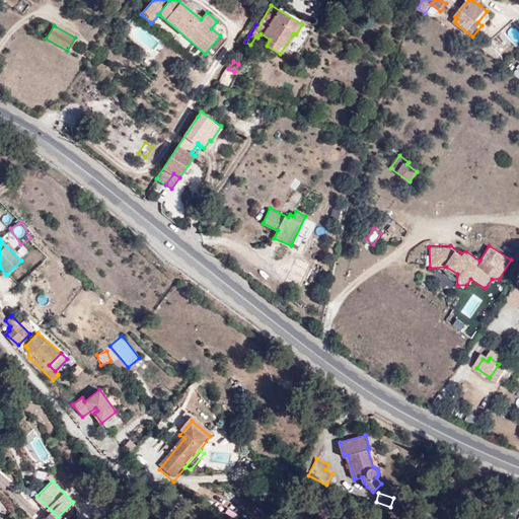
[(56,518),(58,517),(51,510),(45,516),(48,518),(56,518)]
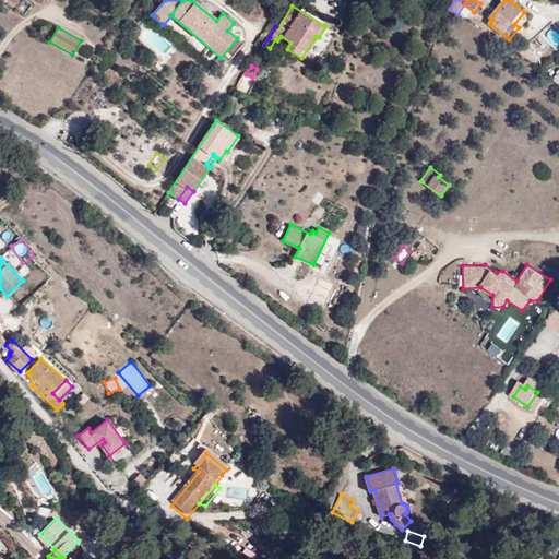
All buildings are outlined.
